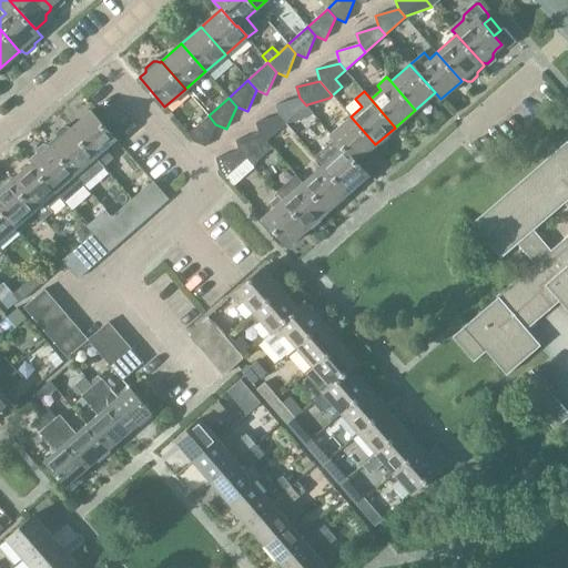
[(276,104),(280,115),(285,123),(306,105),(300,98),(276,104)]
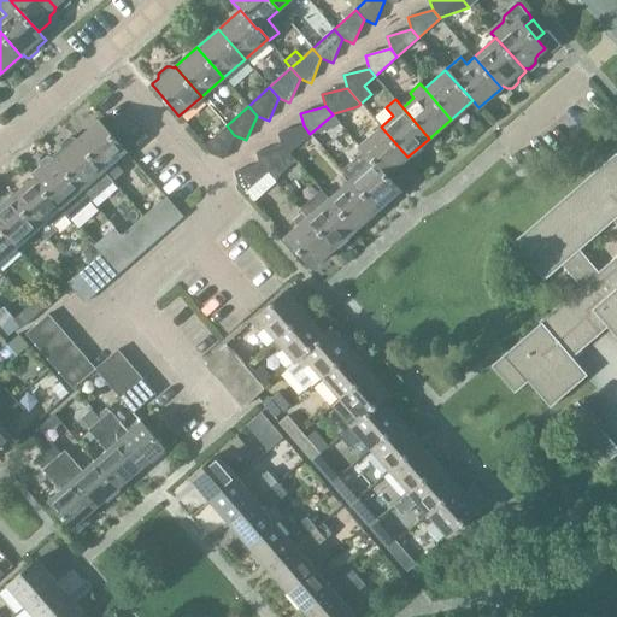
[(100,122),(77,141),(112,181),(123,172),(113,163),(127,152),(100,122)]
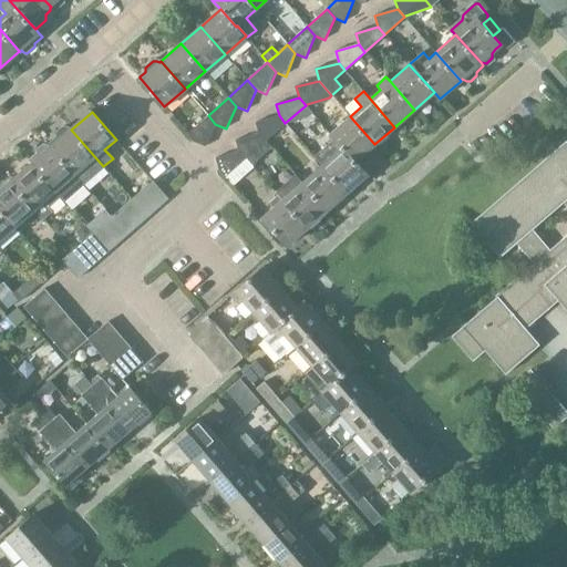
[(215,124),(208,115),(188,133),(194,140),(193,141),(206,146),(215,124)]
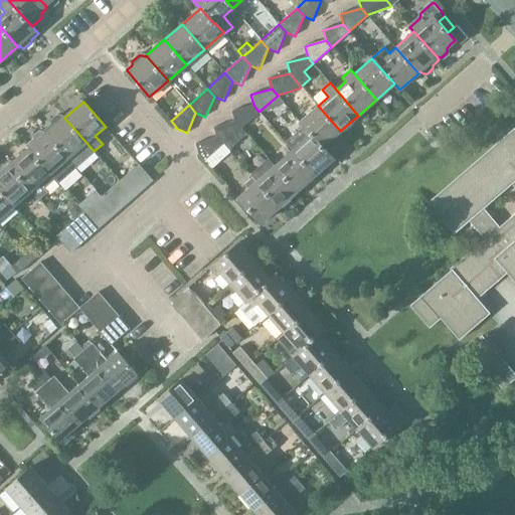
[(232,111),(235,121),(241,127),(259,112),(253,105),(232,111)]
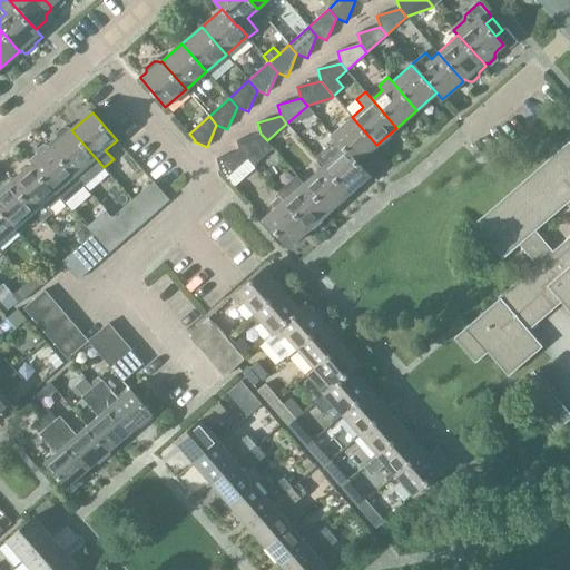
[(343,126),(332,135),(336,139),(337,138),(345,147),(357,161),(363,168),(373,159),(373,155),(380,149),(376,145),(352,117),(343,126)]
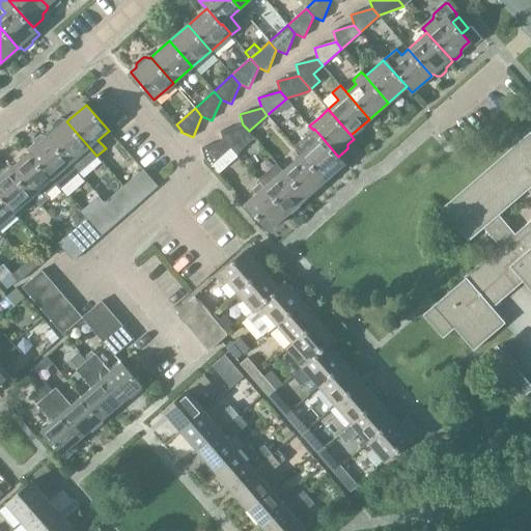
[(96,156),(66,121),(48,138),(79,172),(96,156)]
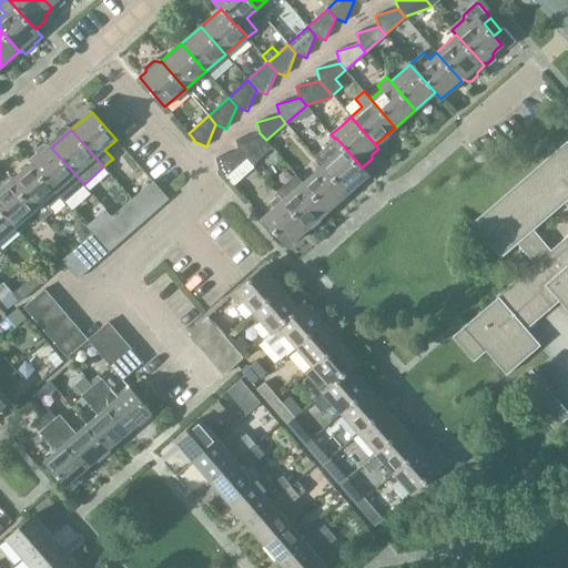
[(236,141),(240,152),(254,168),(256,166),(254,164),(273,148),(266,140),(260,133),(236,141)]
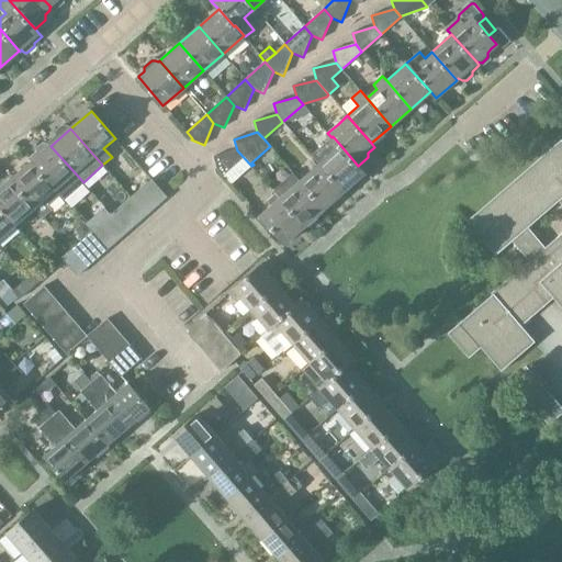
[(332,137),(312,155),(319,164),(344,191),(364,172),(358,166),(352,159),(340,145),(333,136),(332,137)]
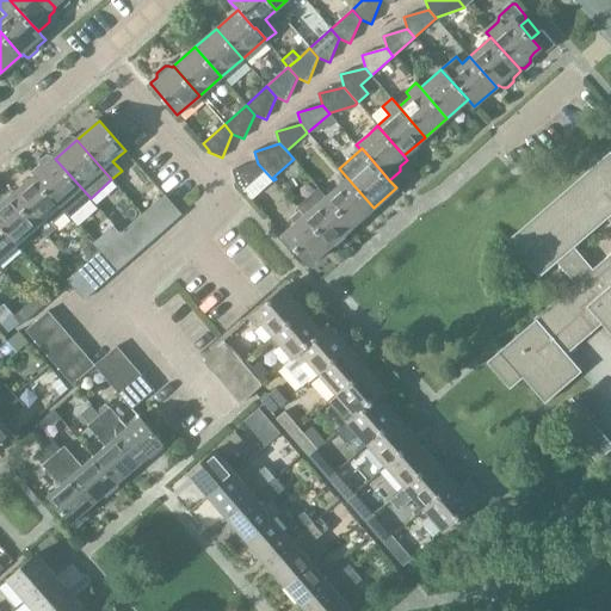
[(610,150),(534,217),(510,239),(534,267),(539,275),(557,259),(579,283),(560,298),(536,319),(536,320),(497,355),(487,363),(510,388),(524,376),(534,387),(547,402),(581,371),(567,355),(584,340),(591,333),(598,327),(603,323),(610,332),(610,150)]
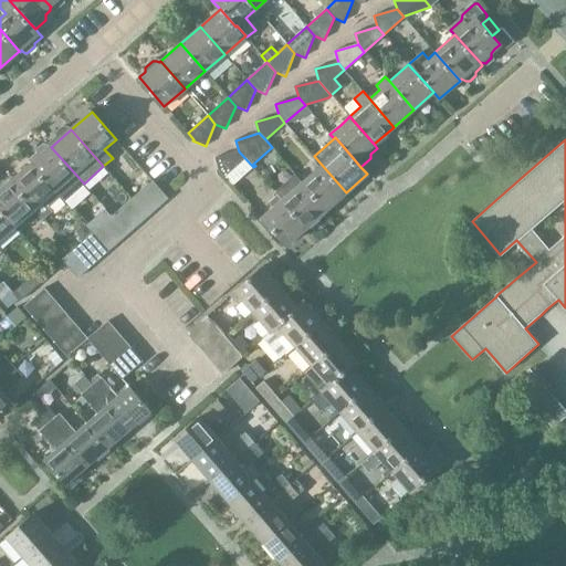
[(55,191),(61,198),(64,201),(84,184),(51,147),(31,164),(55,191)]
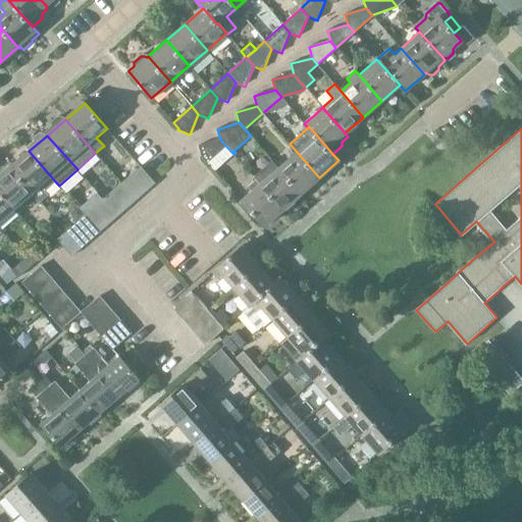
[(220,140),(199,147),(202,156),(208,164),(227,147),(220,140)]
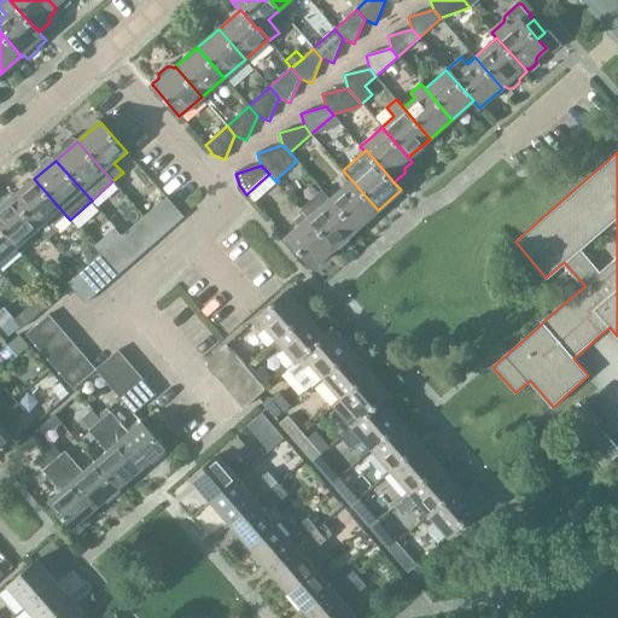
[(34,179),(12,198),(39,228),(48,240),(57,232),(53,228),(66,216),(60,209),(34,179)]
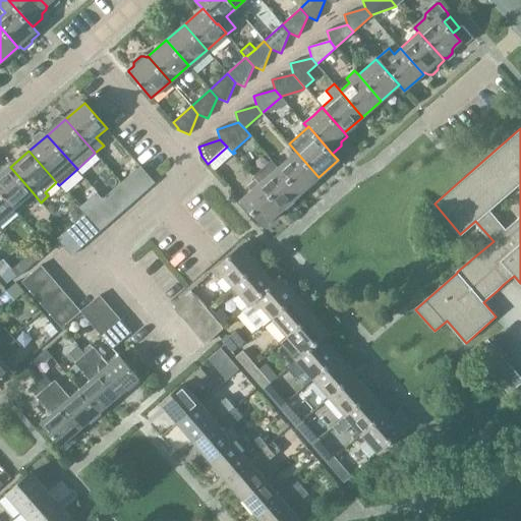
[(296,152),(278,168),(301,193),(319,177),(296,152)]
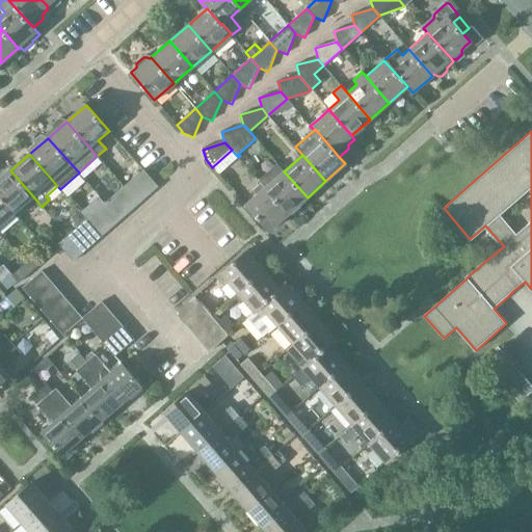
[(134,178),(133,179),(149,196),(159,187),(143,169),(134,178)]
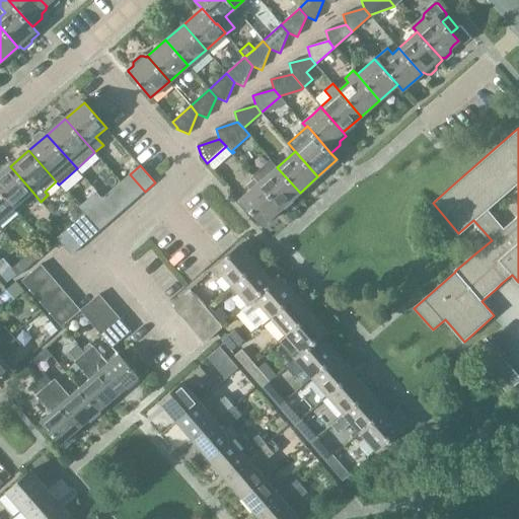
[(10,166),(0,175),(0,191),(14,208),(32,192),(10,166)]
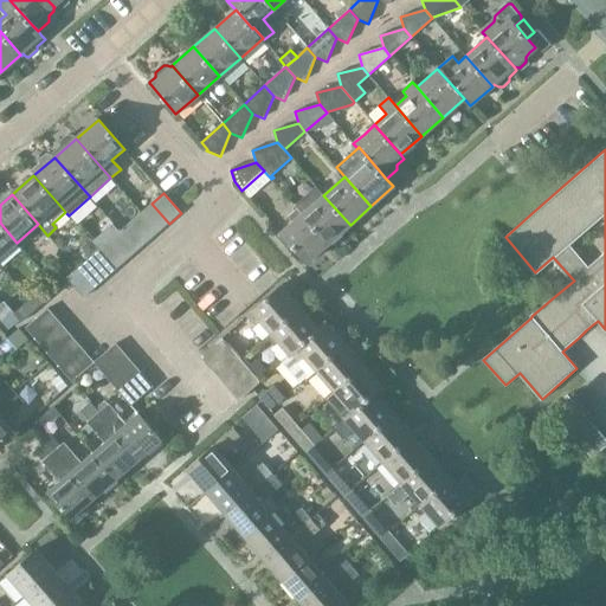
[(146,194),(139,201),(146,208),(152,204),(153,202),(146,194)]
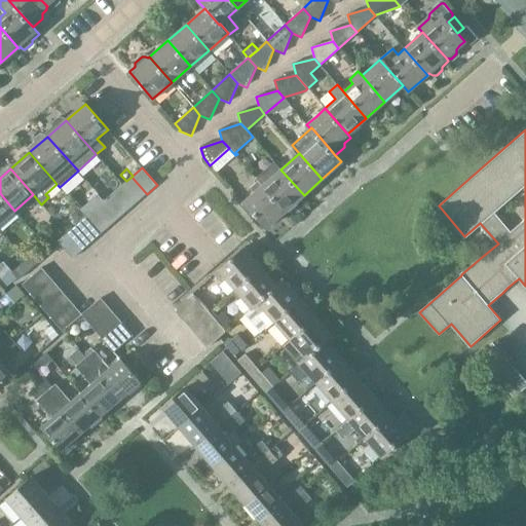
[(280,170),(262,185),(286,211),(304,195),(280,170)]
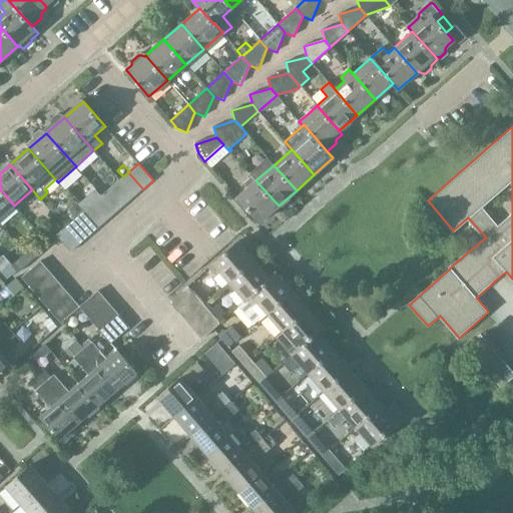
[(123,176),(119,180),(134,197),(143,189),(128,172),(123,176)]
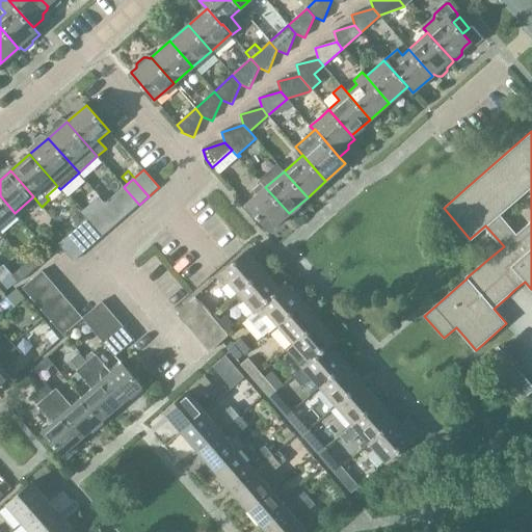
[(289,213),(265,187),(261,183),(254,189),(258,194),(246,205),(269,231),(289,213)]
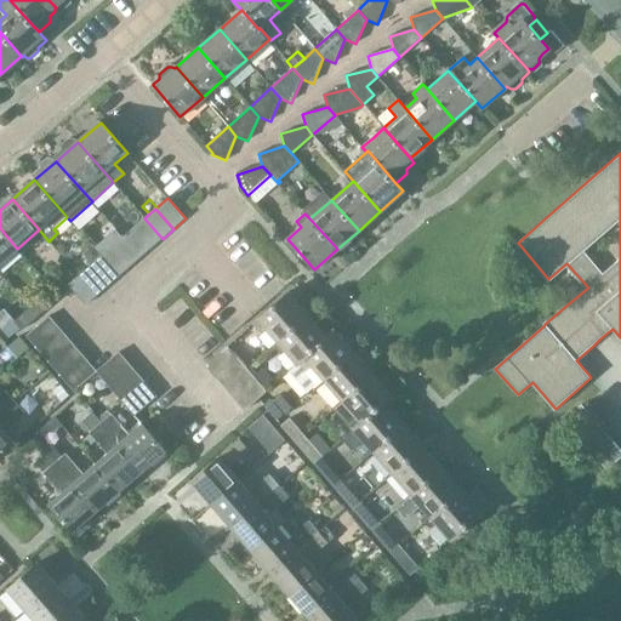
[(144,218),(134,228),(152,248),(163,239),(144,218)]
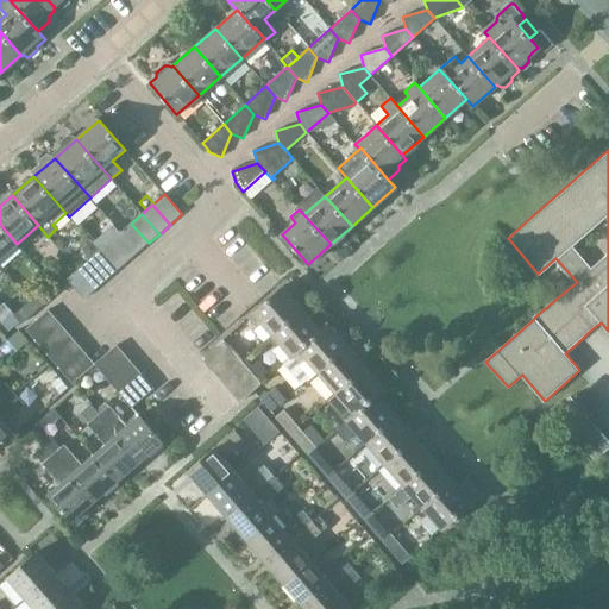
[(0,224),(0,258),(17,244),(0,224)]
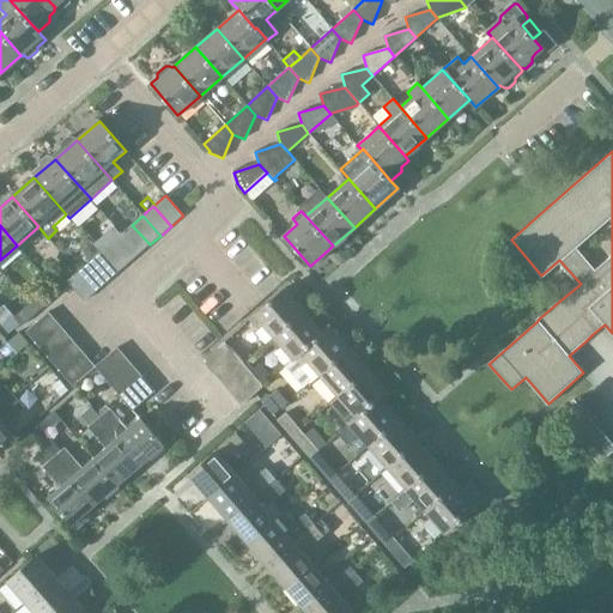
[(114,225),(92,244),(99,253),(110,243),(121,234),(114,225)]
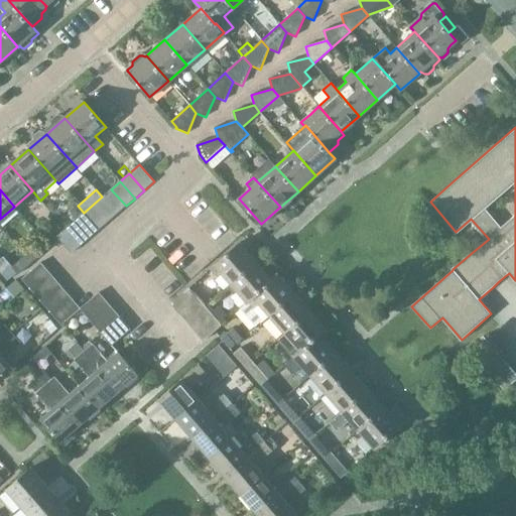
[(111,189),(102,197),(117,214),(126,206),(111,189)]
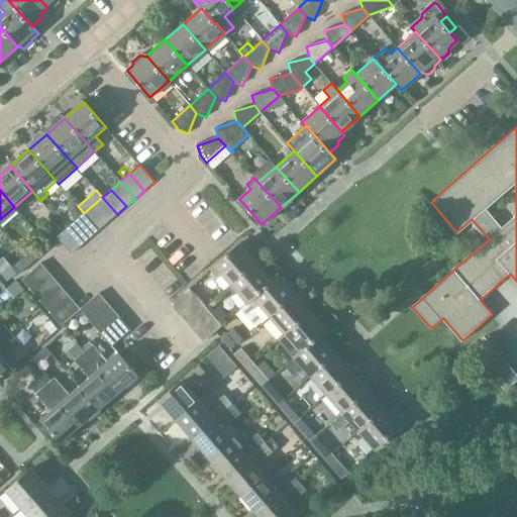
[(102,197),(93,205),(108,222),(117,214),(102,197)]
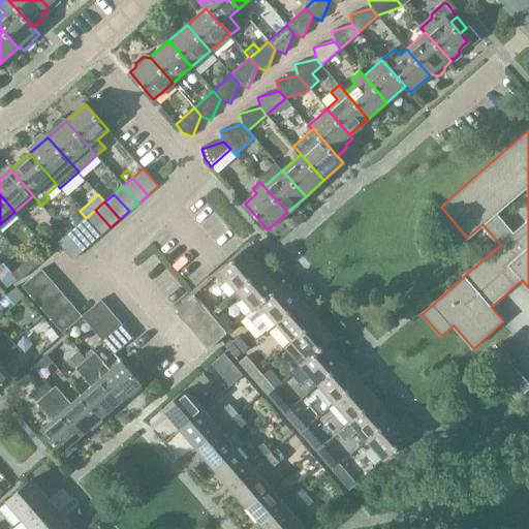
[(95,210),(86,218),(101,236),(111,227),(95,210)]
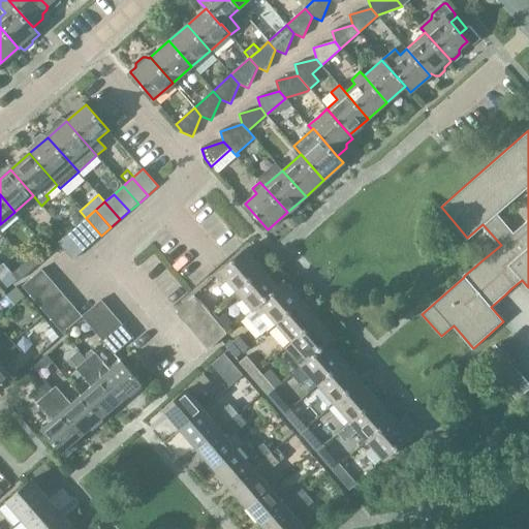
[(80,211),(71,218),(78,225),(86,218),(80,211)]
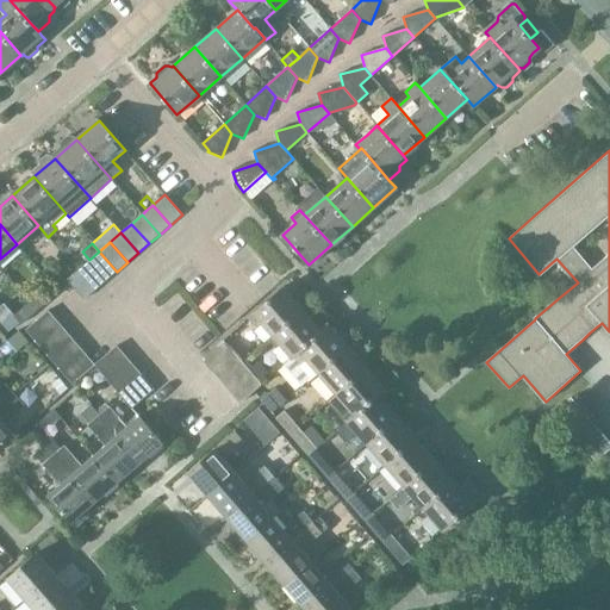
[(89,260),(88,261),(106,281),(117,272),(99,251),(89,260)]
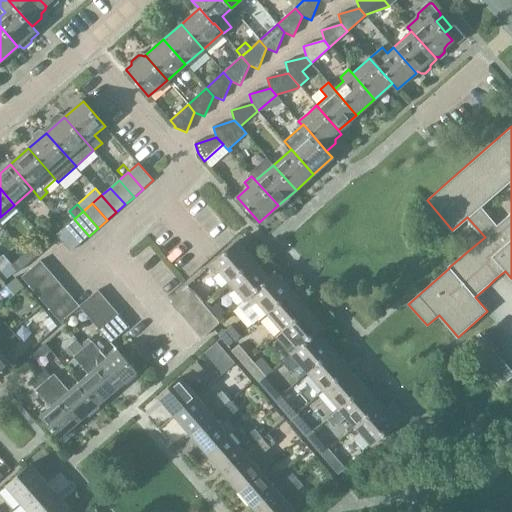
[(54,217),(48,223),(55,230),(61,225),(54,217)]
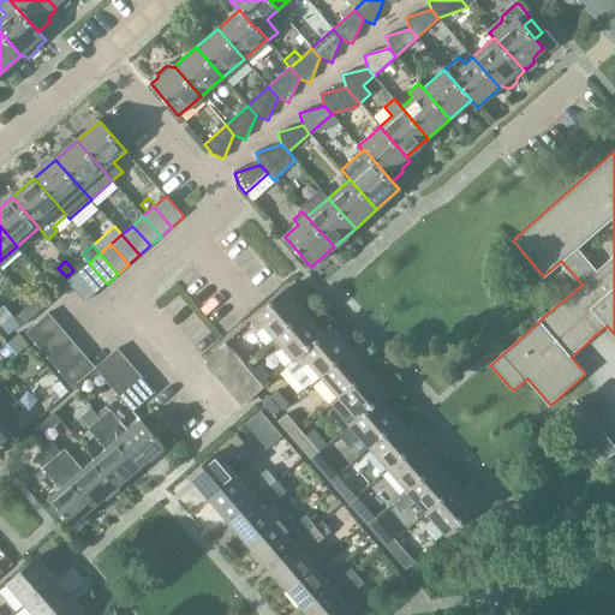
[(89,263),(78,273),(96,293),(107,284),(89,263)]
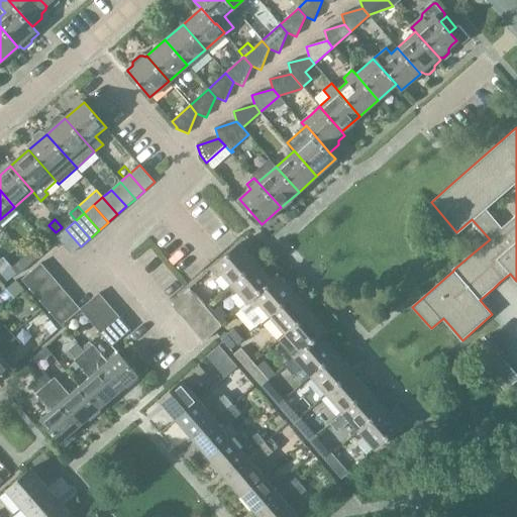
[(81,246),(66,229),(56,237),(63,245),(71,254),(81,246)]
